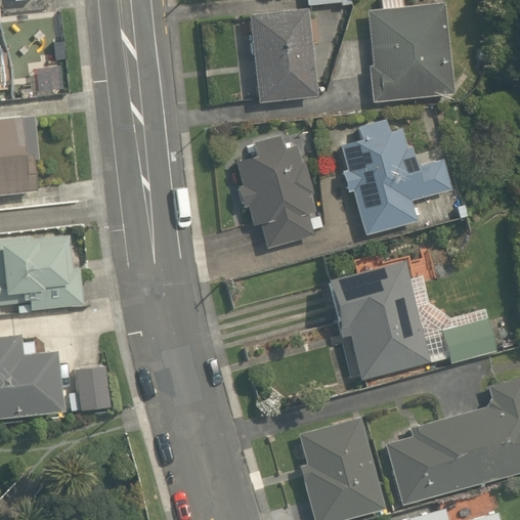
[(446,1),(367,8),(377,102),(455,95),(446,1)]
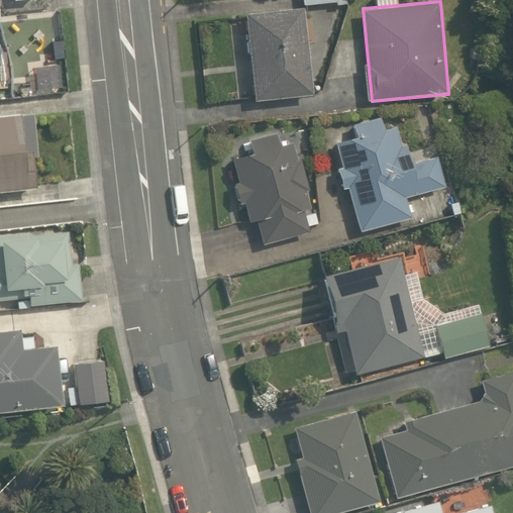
[(306,11),(248,16),(257,101),(313,96),(306,11)]
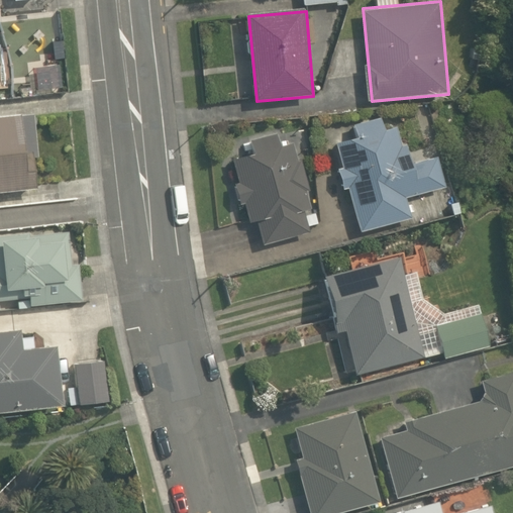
[(397,111),(336,130),(348,167),(339,170),(361,233),(412,216),(408,202),(448,189),(435,151),(413,159),(397,111)]
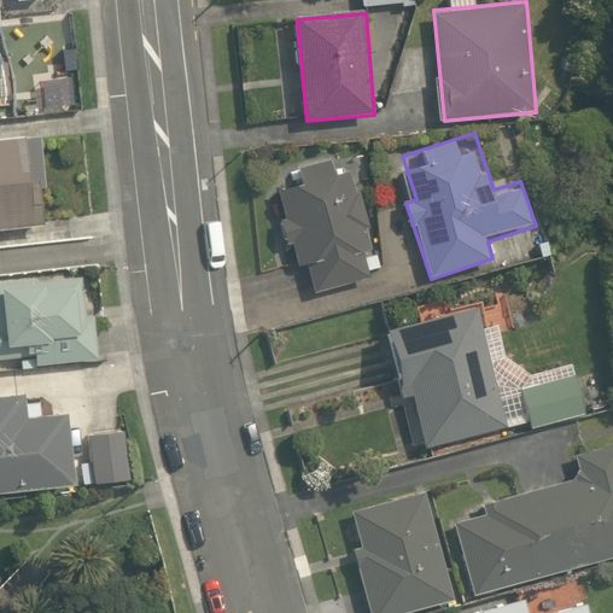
[(28,140),(0,142),(0,233),(36,229),(28,140)]
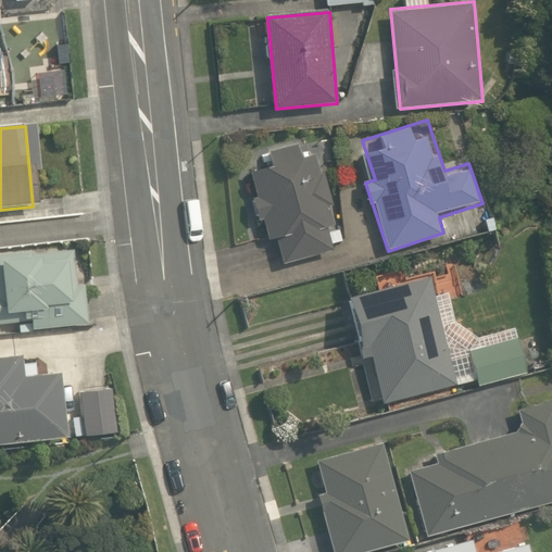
[(334,255),(313,153),(299,157),(297,146),(278,150),(281,166),(252,172),(266,243),(276,241),(281,266),(334,255)]
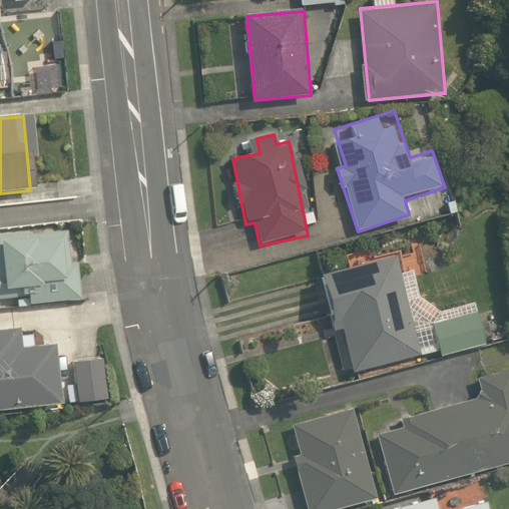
[(79,229),(0,236),(0,302),(8,302),(6,289),(27,287),(29,307),(86,302),(79,229)]
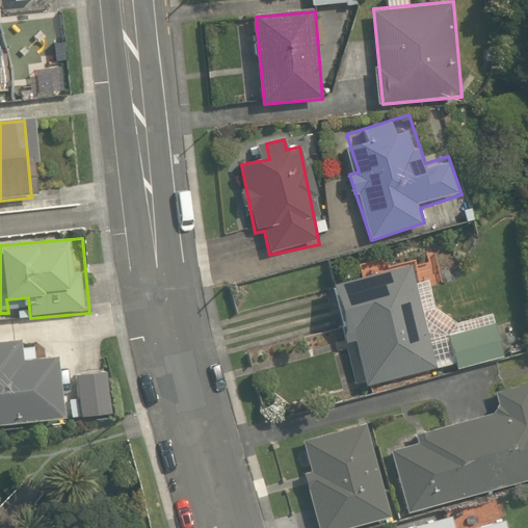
[(335,290),(349,340),(360,338),(373,386),(437,367),(408,269),(335,290)]
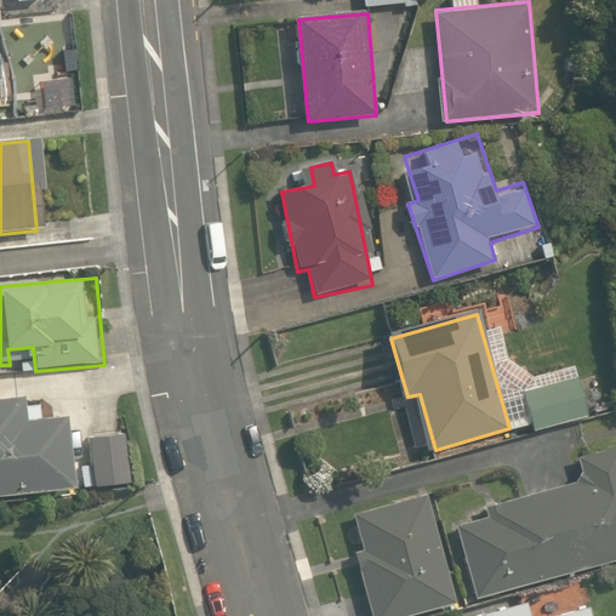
[(591,410),(579,377),(524,399),(536,432),(591,410)]
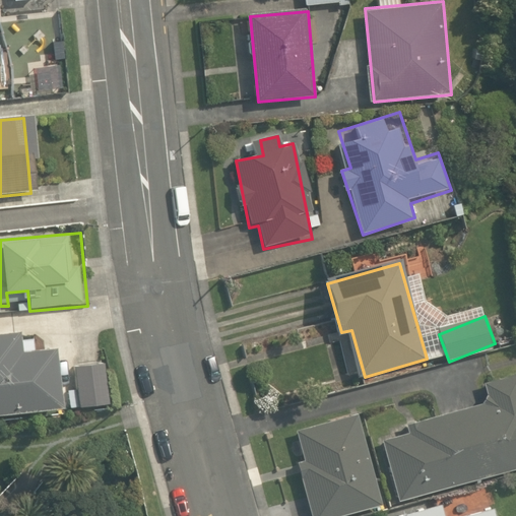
[(0,413),(62,407),(58,370),(56,353),(23,358),(20,332),(0,333),(0,413)]
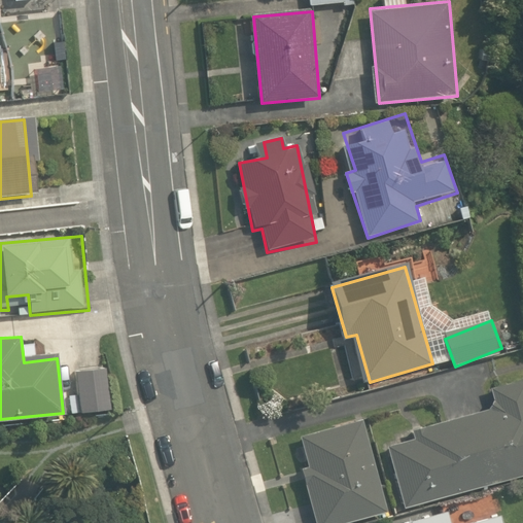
[(59,375),(63,413),(114,407),(110,369),(59,375)]
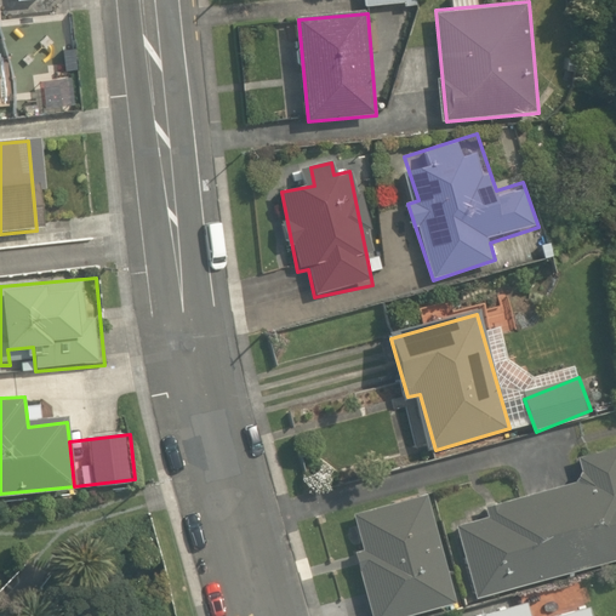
[(615,480),(458,522),(479,600),(615,565),(615,480)]
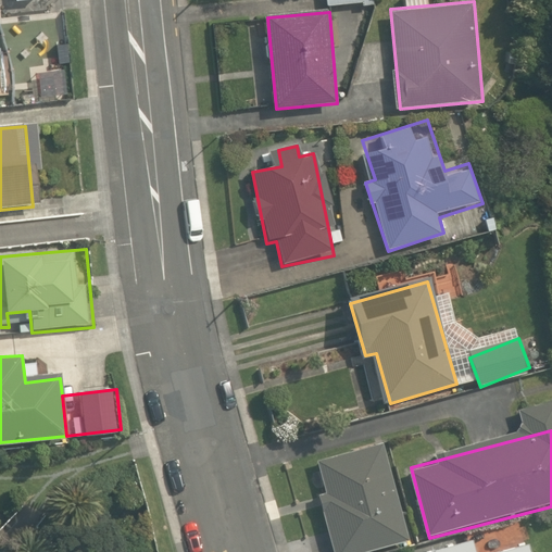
[(331,504),(322,506),(334,551),(379,551),(411,543),(384,444),(320,461),(331,504)]
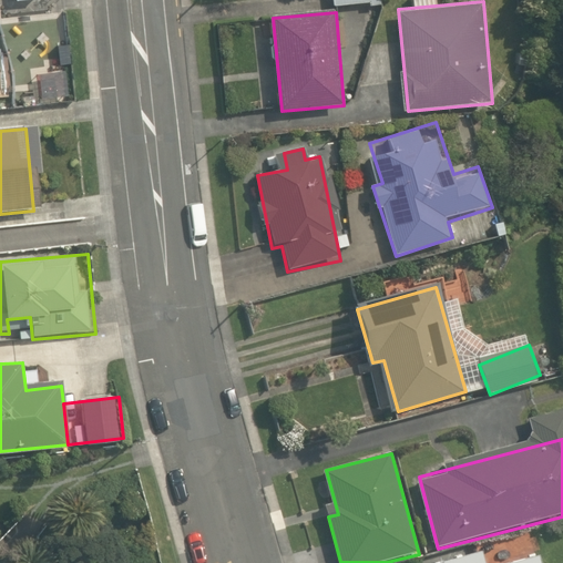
All buildings are outlined.
